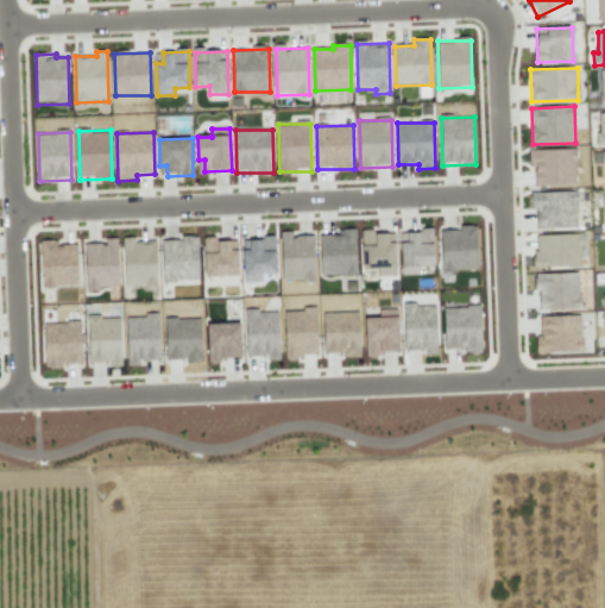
[(530,150),(530,168),(536,167),(536,187),(578,186),(575,149),(530,150)]
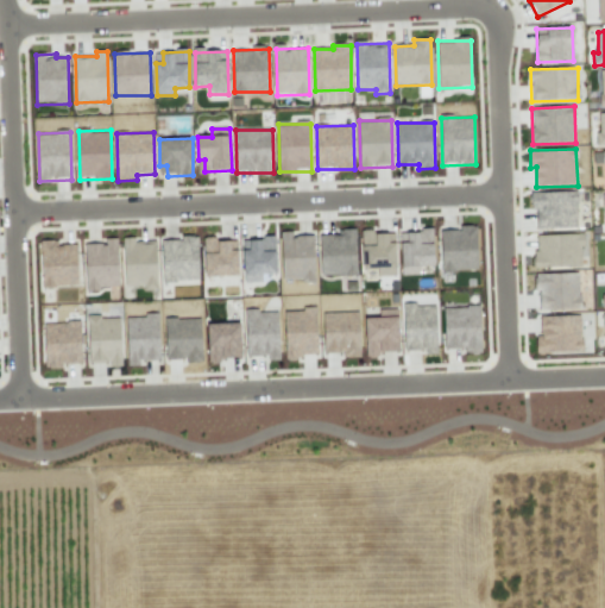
[(440,229),(442,271),(479,270),(477,227),(440,229)]
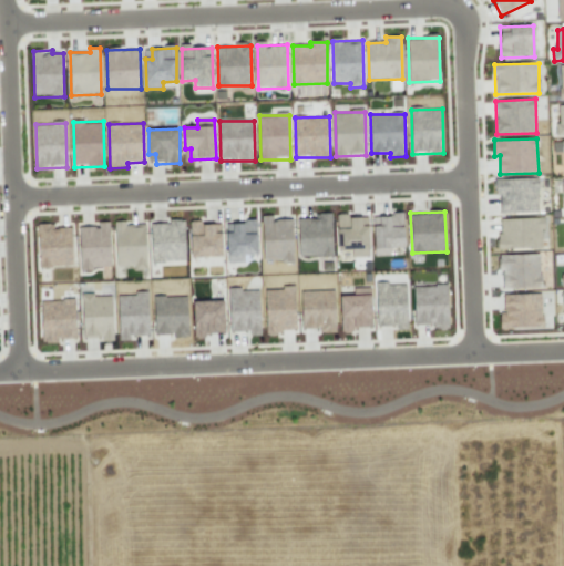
[(332,214),(316,214),(317,218),(299,218),(300,258),(334,257),(332,214)]
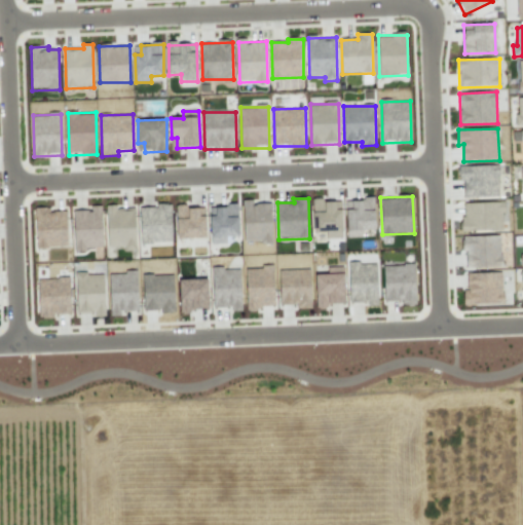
[(343,238),(343,210),(337,210),(336,200),(313,201),(314,235),(327,235),(327,239),(343,238)]
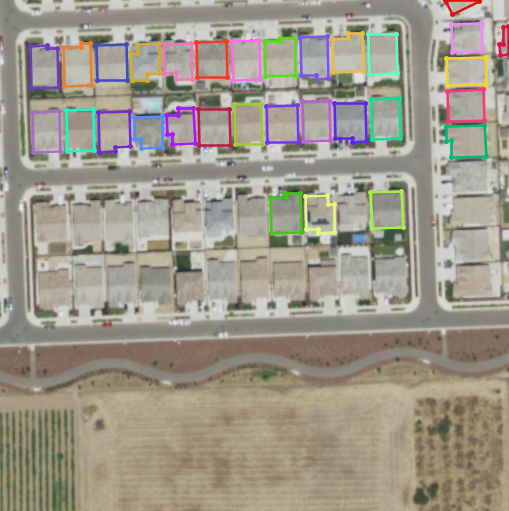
[(339,232),(354,231),(354,225),(366,224),(365,195),(338,196),(339,232)]
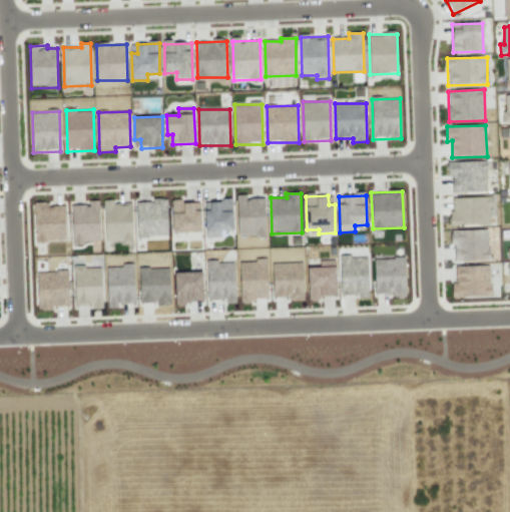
[(239,237),(267,236),(266,196),(237,197),(239,237)]
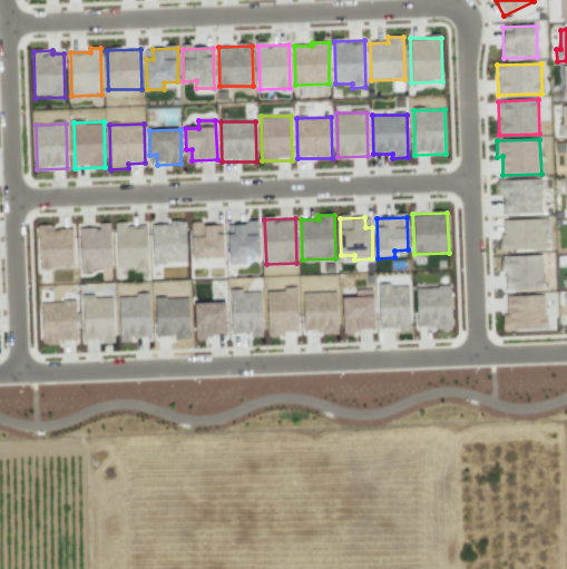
[(504,251),(547,249),(546,219),(502,221),(504,251)]
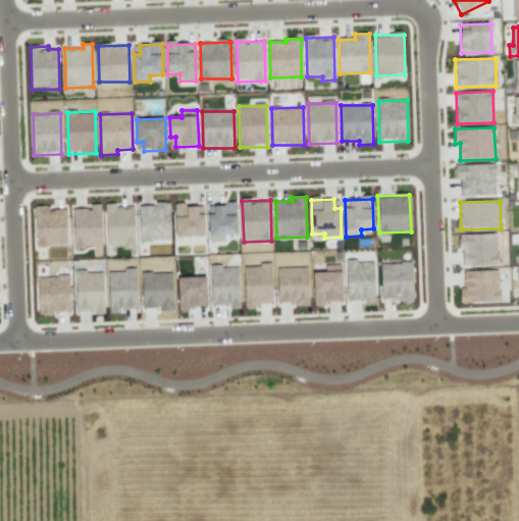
[(170,204),(140,205),(141,242),(171,242),(170,204)]
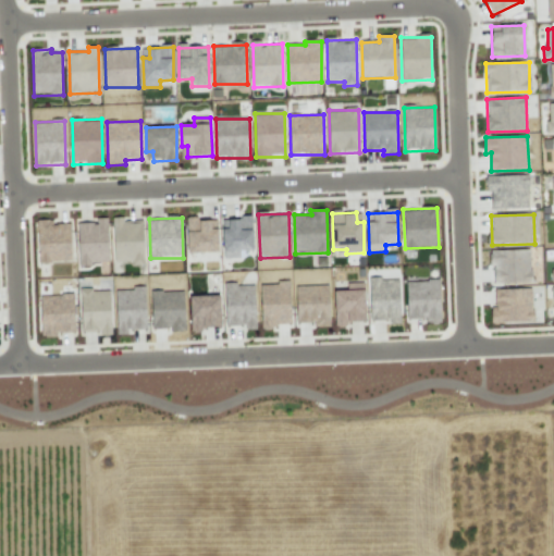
[(223,251),(254,250),(254,218),(248,218),(248,230),(241,231),(241,220),(230,220),(230,229),(223,229),(223,251)]
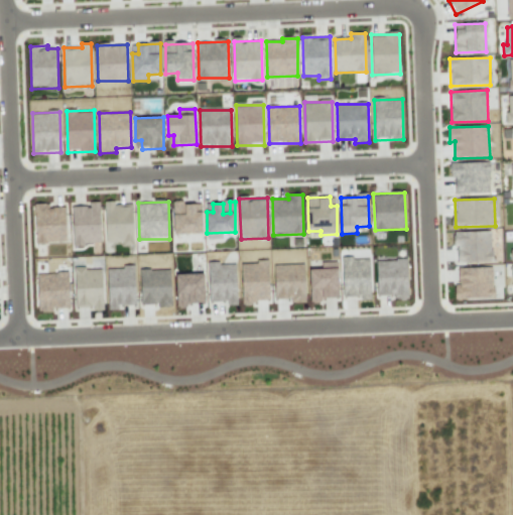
[(107,243),(122,243),(122,246),(134,246),(133,203),(106,204),(107,243)]
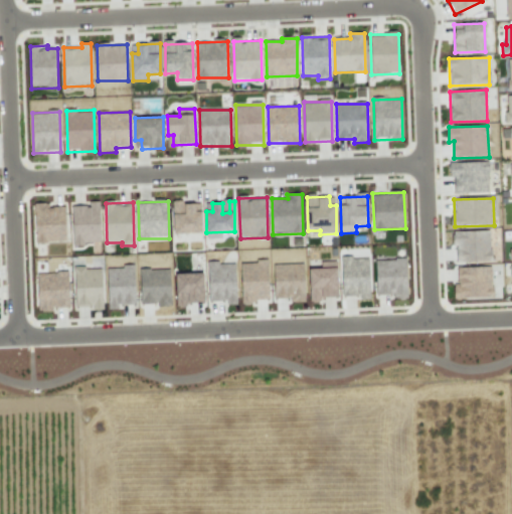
[(202,211),(196,211),(195,202),(173,203),(174,234),(202,233),(202,211)]
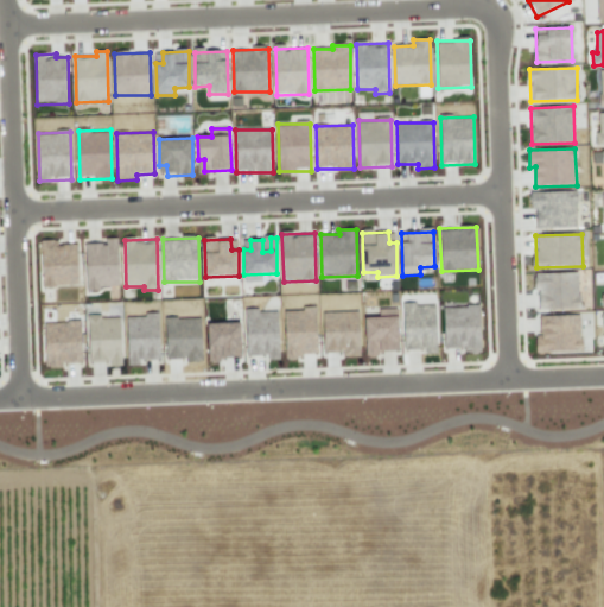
[(78,245),(57,246),(57,240),(43,241),(43,288),(80,286),(78,245)]
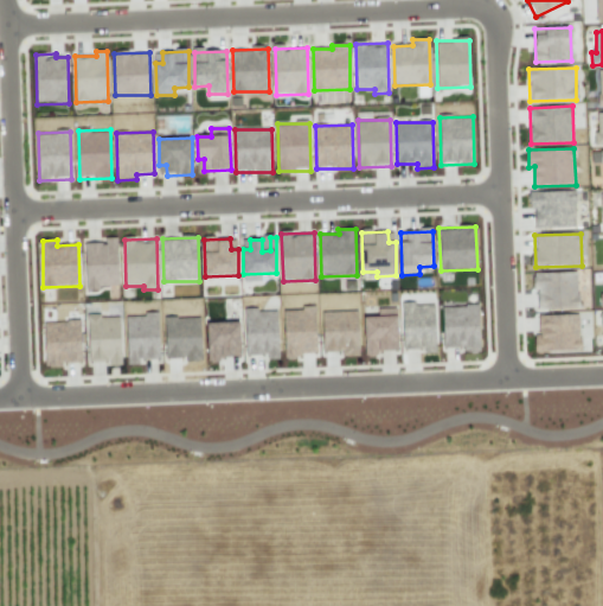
[(117,240),(85,241),(87,288),(119,288),(117,240)]
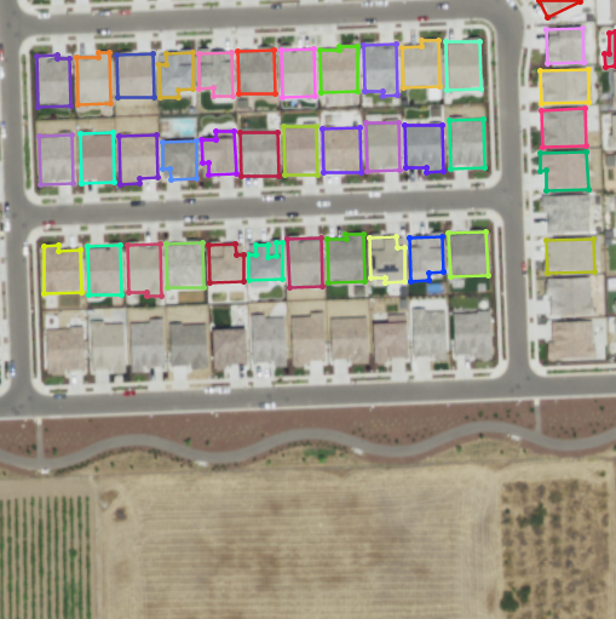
[(591,278),(547,279),(548,316),(592,315),(591,278)]
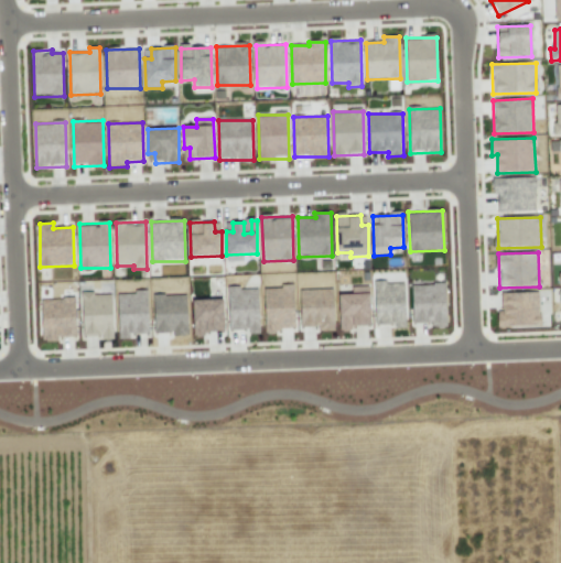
[(407,326),(406,282),(375,283),(376,327),(407,326)]
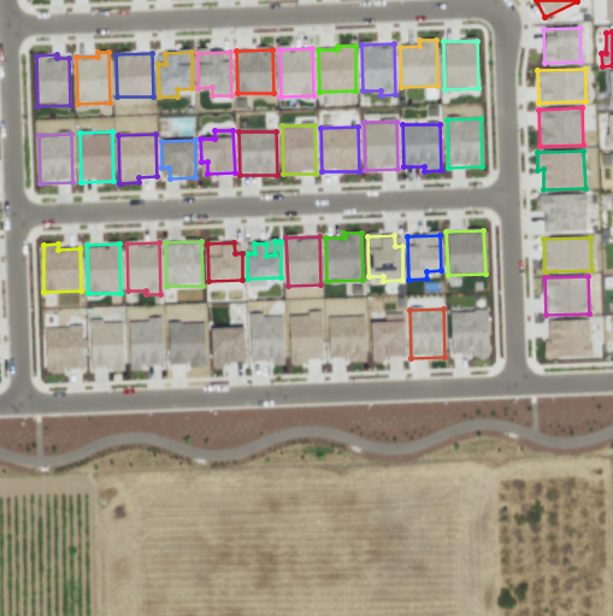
[(451,357),(488,356),(487,311),(451,312),(451,357)]
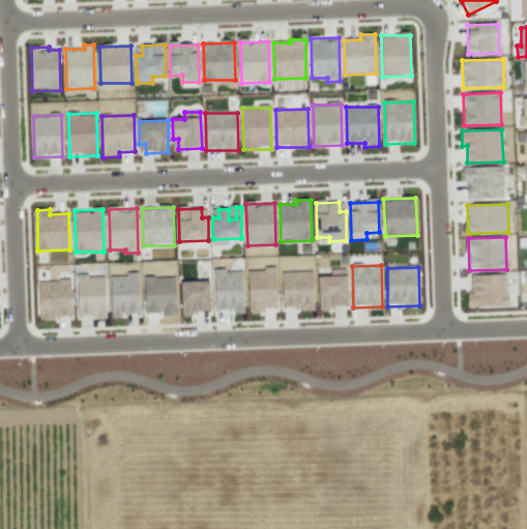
[(276,269),(249,270),(250,311),(277,311),(276,269)]
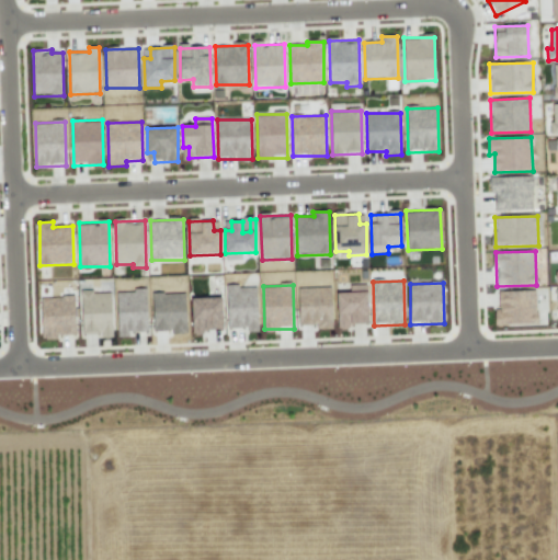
[(367,285),(338,285),(339,327),(363,327),(363,316),(368,316),(367,285)]
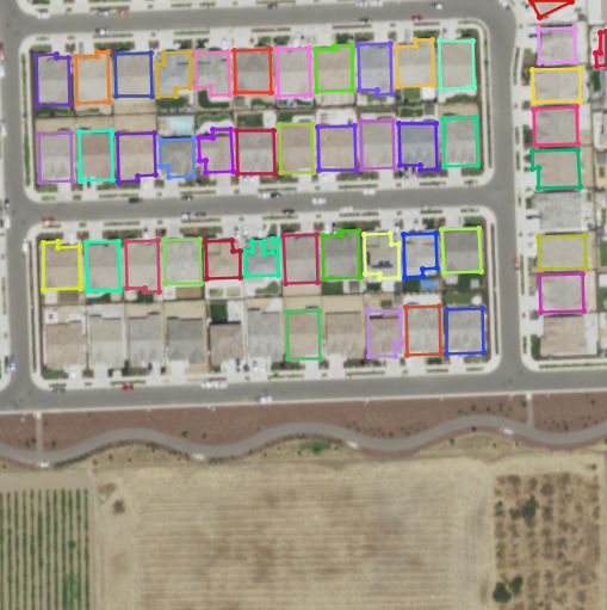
[(249,359),(282,358),(280,312),(247,313),(249,359)]
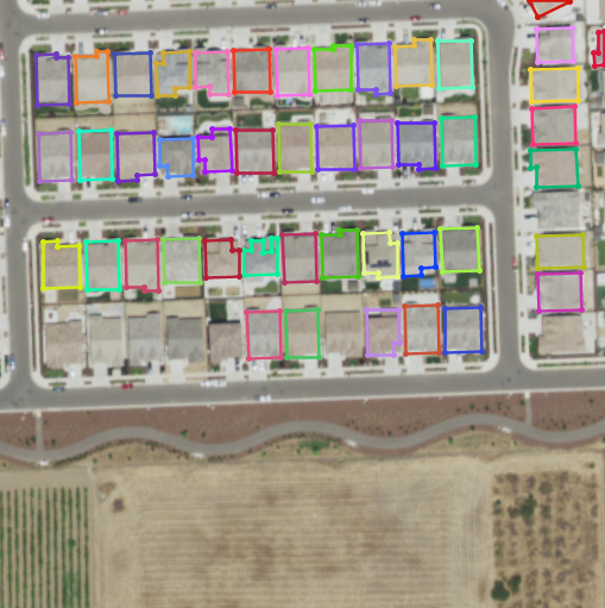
[(361,352),(360,312),(323,313),(325,353),(361,352)]
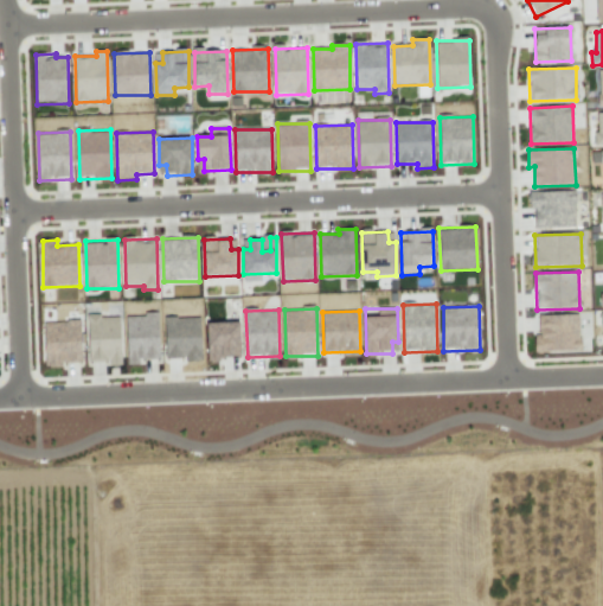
[(159,314),(127,316),(128,365),(142,365),(142,361),(161,359),(159,314)]
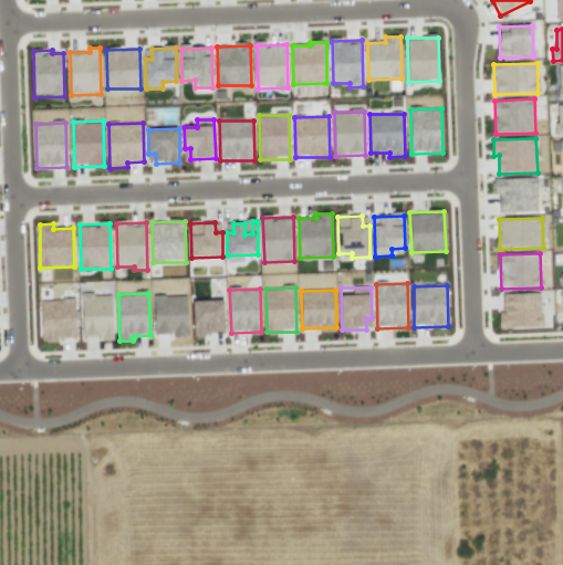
[(541,293),(504,294),(504,313),(500,313),(500,328),(543,327),(541,293)]
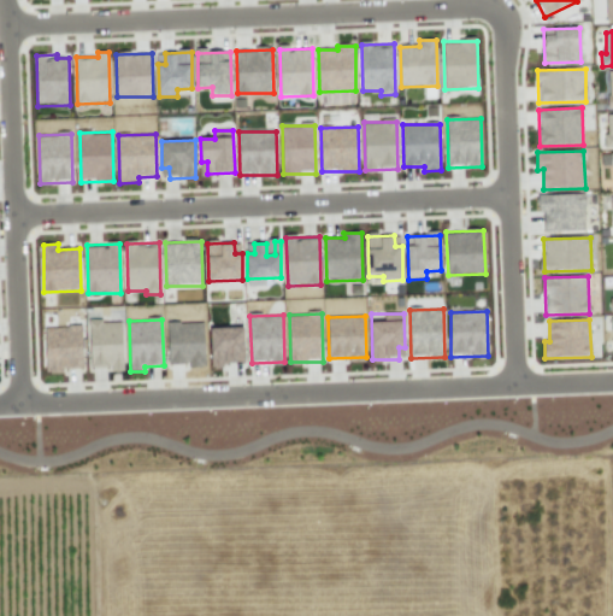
[(92,368),(113,368),(113,373),(124,371),(123,321),(90,322),(92,368)]
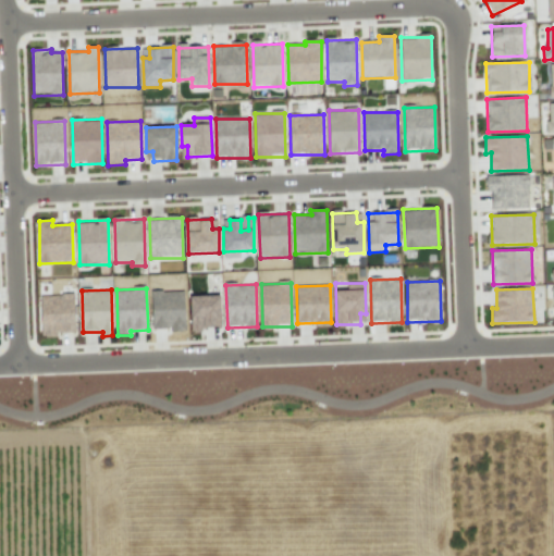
[(154,331),(186,331),(185,292),(152,292),(154,331)]
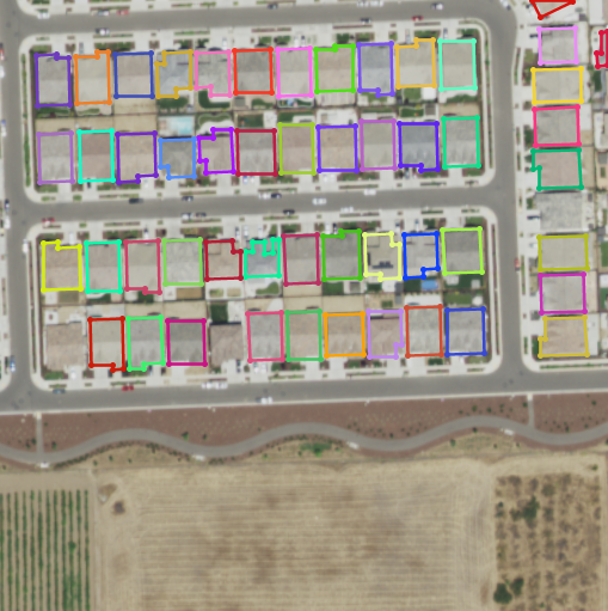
[(47,368),(84,368),(83,324),(45,324),(47,368)]
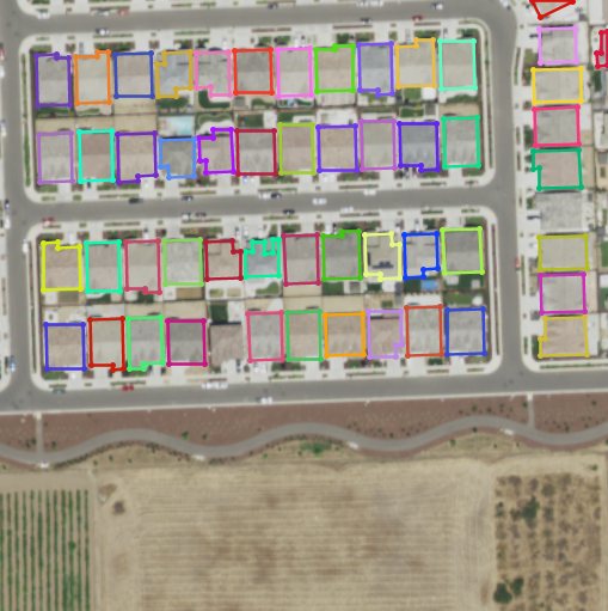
[(244,350),(243,325),(209,327),(210,362),(237,362),(237,350),(244,350)]
